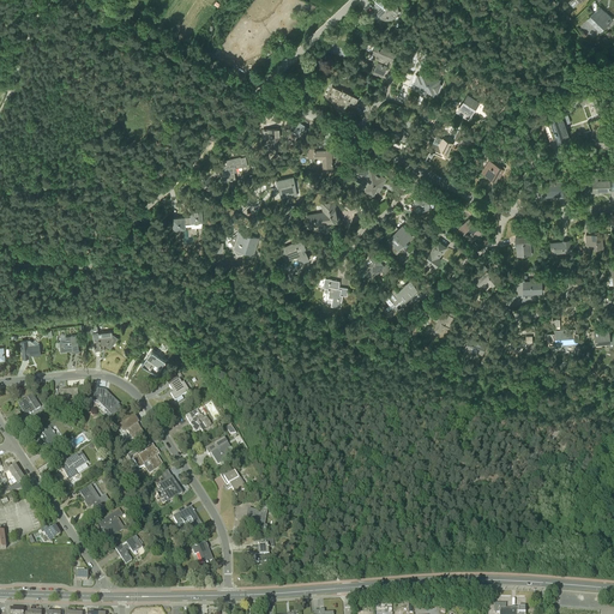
[(383,0),(381,0),(377,0),(377,1),(375,2),(375,4),(374,5),(374,6),(374,7),(374,8),(374,10),(375,10),(375,11),(375,12),(371,16),(377,22),(380,17),(381,17),(383,18),(384,18),(386,18),(387,18),(391,14),(395,18),(396,17),(396,16),(397,14),(397,13),(398,12),(398,11),(398,10),(398,8),(398,7),(397,6),(397,5),(396,4),(396,2),(395,2),(393,1),(393,0),(392,0),(383,0)]
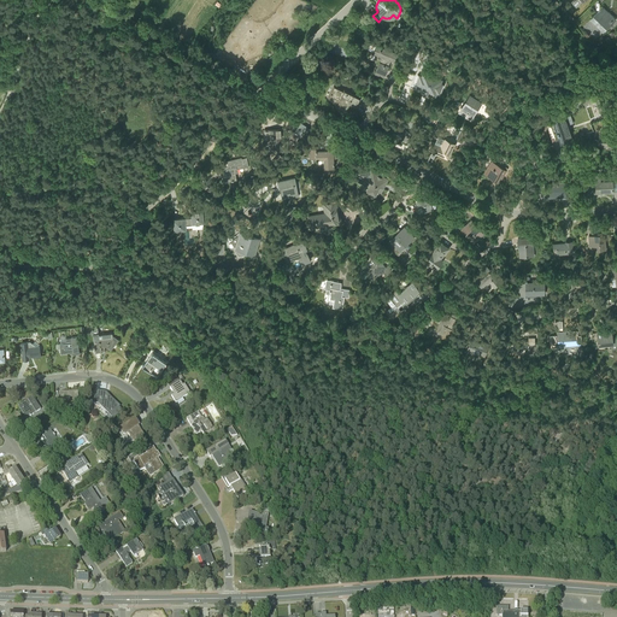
[(603,33),(616,19),(603,7),(589,21),(603,33)]
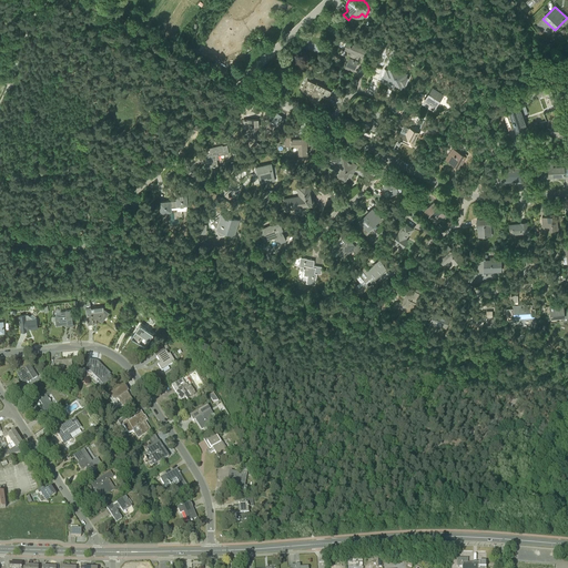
[(363,58),(366,50),(346,42),(344,50),(351,53),(350,58),(345,68),(354,71),(357,60),(359,57),(363,58)]
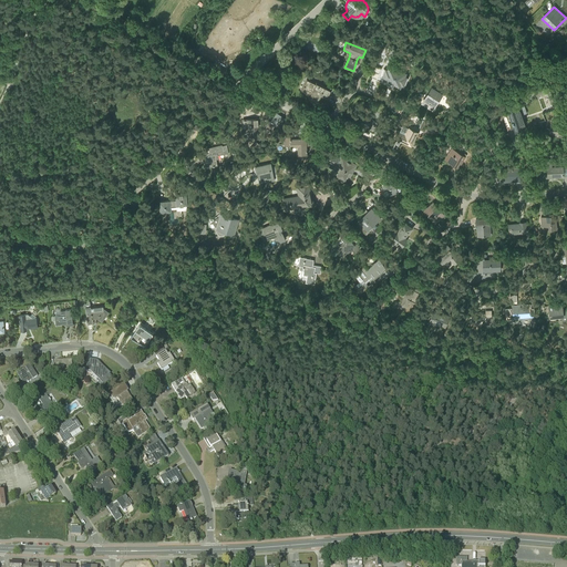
[(375,65),(381,68),(388,53),(381,50),(375,65)]
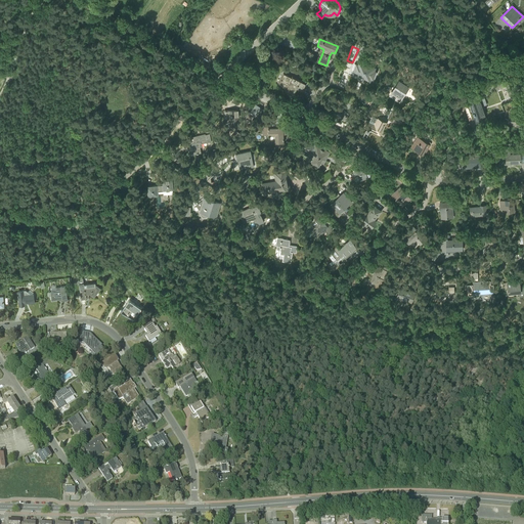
[(348,74),(358,78),(359,79),(359,80),(360,80),(360,81),(361,81),(362,81),(363,81),(363,80),(368,82),(370,78),(375,79),(377,73),(373,71),(374,68),(359,62),(358,64),(352,62),(348,74)]
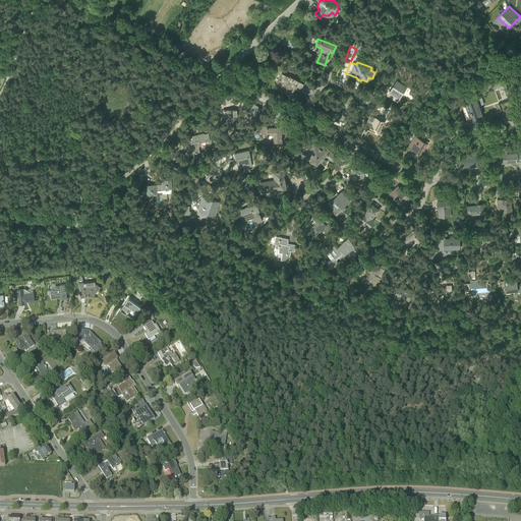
[(290,77),(283,74),(279,81),(279,82),(280,81),(287,84),(284,92),(291,96),(295,90),(299,92),(302,83),(298,81),(298,80),(291,76),(290,77)]
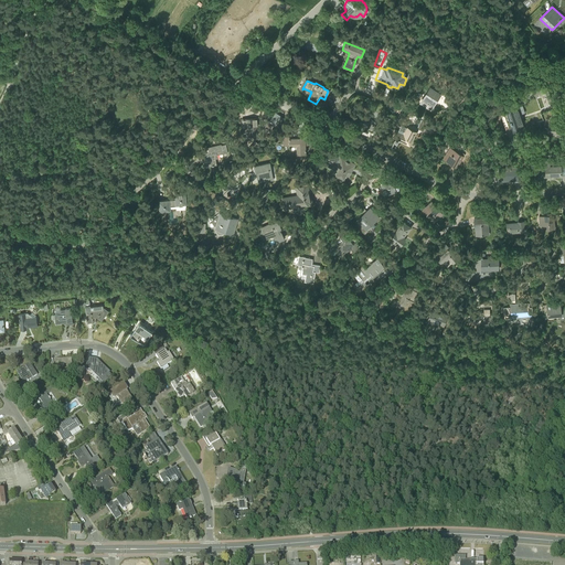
[(540,87),(532,89),(533,94),(540,92),(541,93),(545,92),(548,100),(548,102),(554,99),(550,86),(544,88),(541,89),(540,87)]
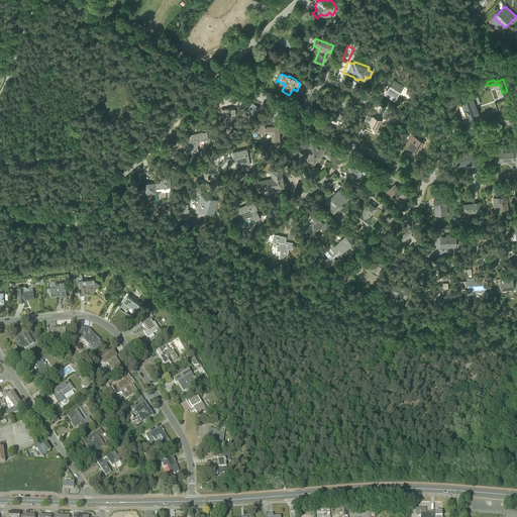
[(395,100),(403,87),(393,80),(390,85),(391,85),(386,94),(395,100)]
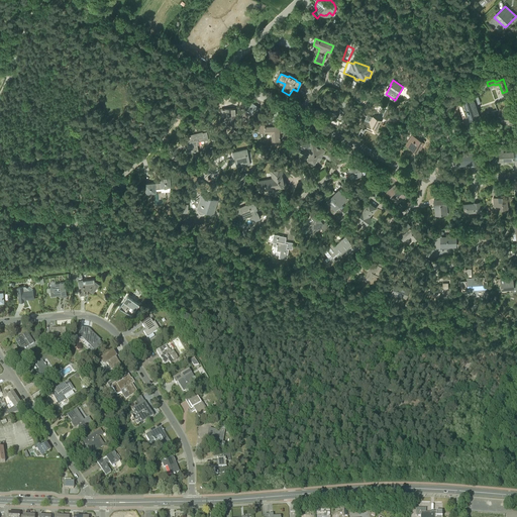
[(473,99),(472,97),(457,102),(462,117),(469,115),(470,118),(478,115),(473,99)]
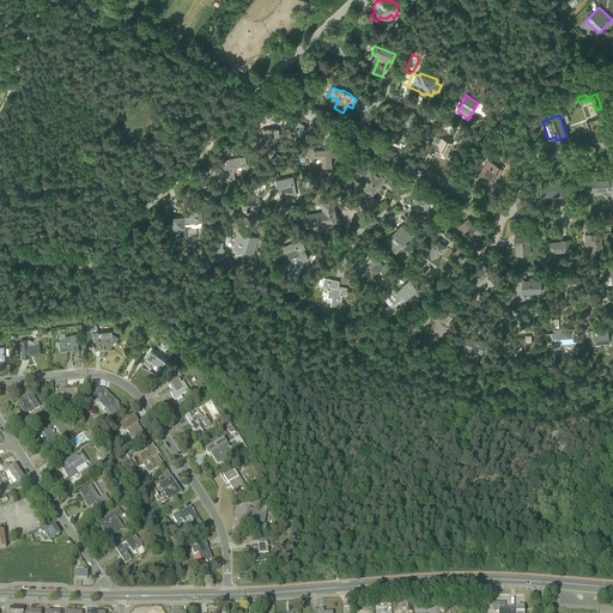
[(404,141),(408,133),(388,122),(384,128),(390,132),(389,134),(404,141)]
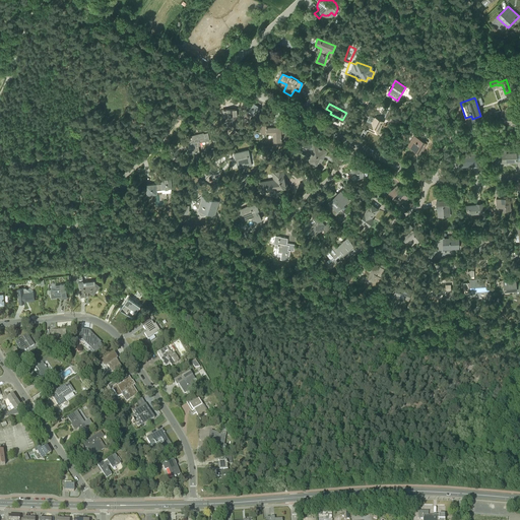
[(262,109),(255,106),(250,113),(255,116),(262,109)]
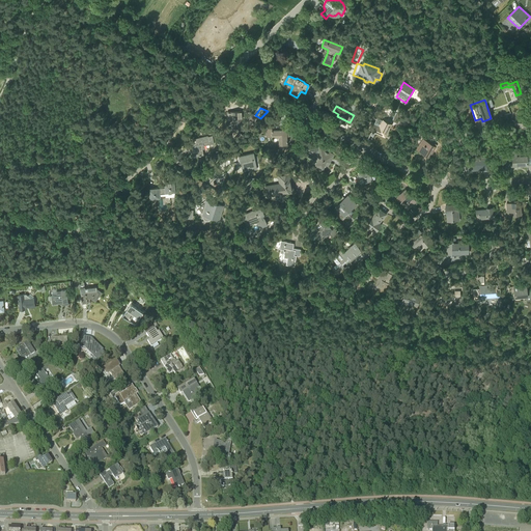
[(228,128),(243,127),(242,111),(228,112),(228,128)]
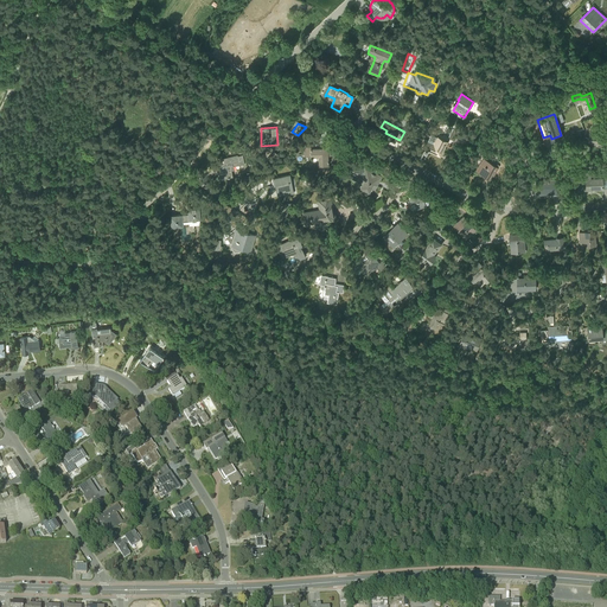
[(604,147),(606,134),(589,132),(588,141),(594,142),(593,146),(604,147)]
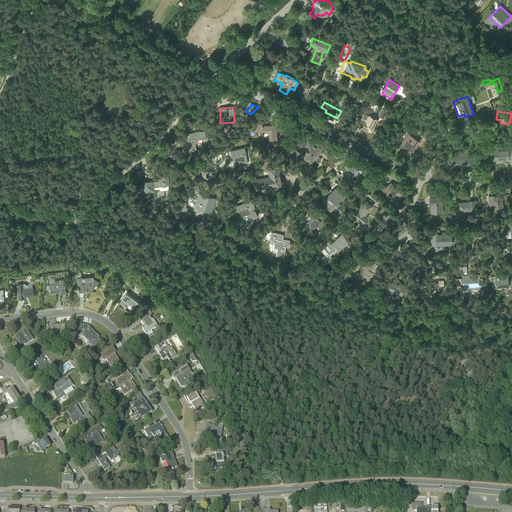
[(361,119),(360,120),(357,118),(355,123),(358,125),(370,132),(375,121),(368,117),(366,122),(361,119)]
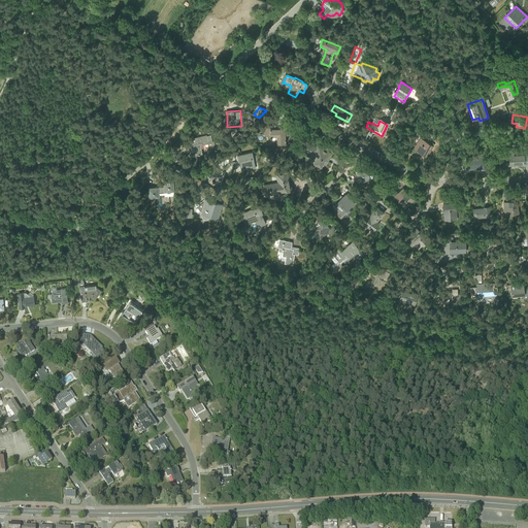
[(270,130),(270,125),(265,125),(265,136),(277,136),(277,144),(286,143),(286,135),(289,135),(289,131),(285,132),(285,129),(270,130)]
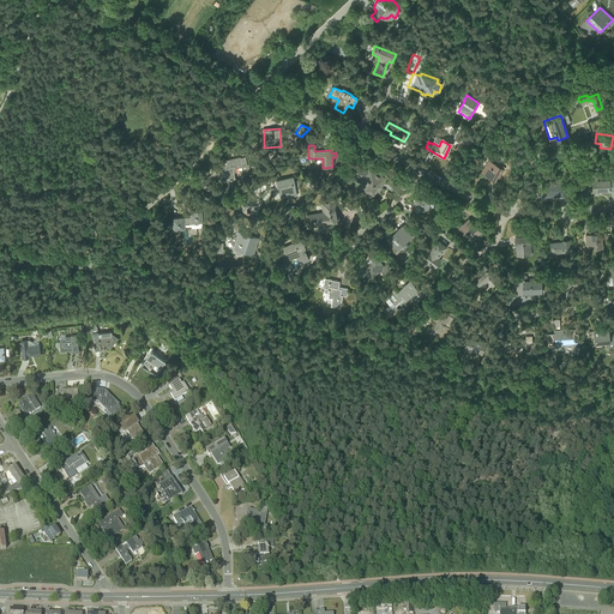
[(247,167),(246,157),(240,158),(240,157),(222,161),(223,168),(220,168),(221,175),(223,175),(223,181),(226,181),(236,179),(235,173),(236,172),(236,168),(247,167)]
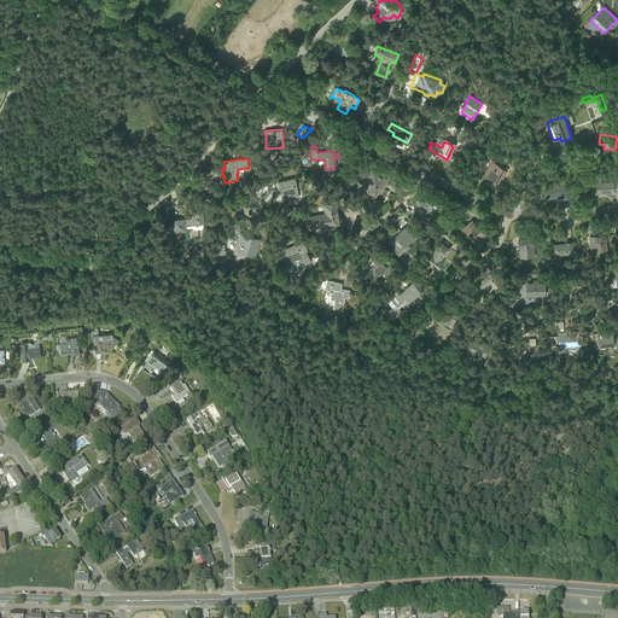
[(500,182),(507,170),(493,162),(487,172),(495,178),(495,179),(500,182)]
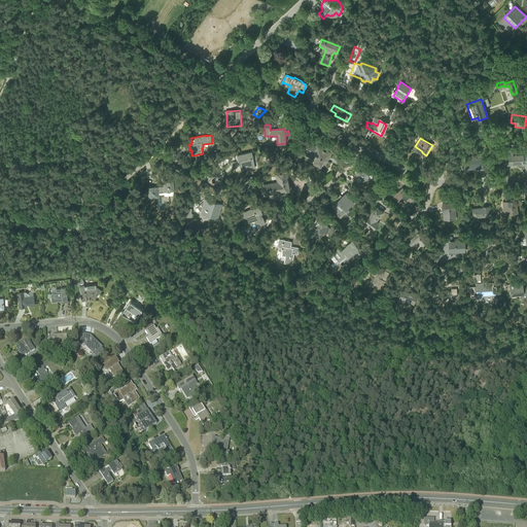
[(252,151),(249,152),(248,144),(233,147),(233,155),(237,154),(238,161),(234,162),(236,172),(255,168),(253,157),(252,151)]
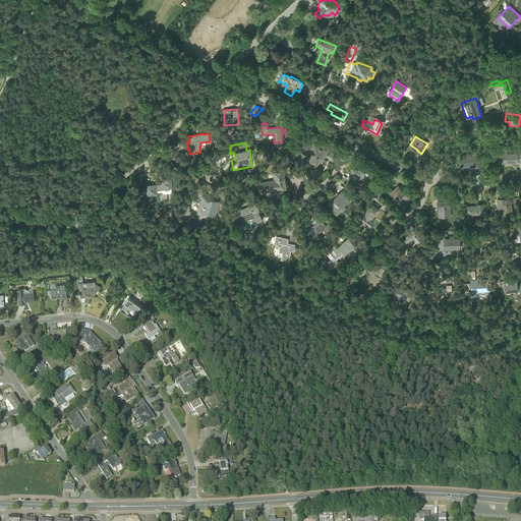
[(321,163),(326,152),(322,150),(325,142),(297,146),(298,148),(296,152),(310,159),(309,162),(316,166),(319,162),(321,163)]
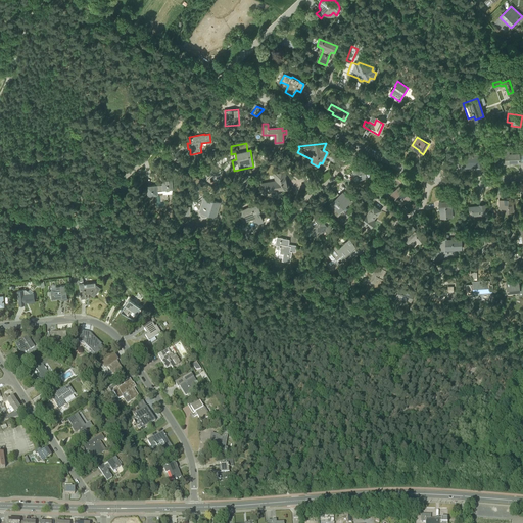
[(522,153),(505,154),(505,147),(497,147),(497,155),(493,155),(494,163),(522,162),(522,153)]
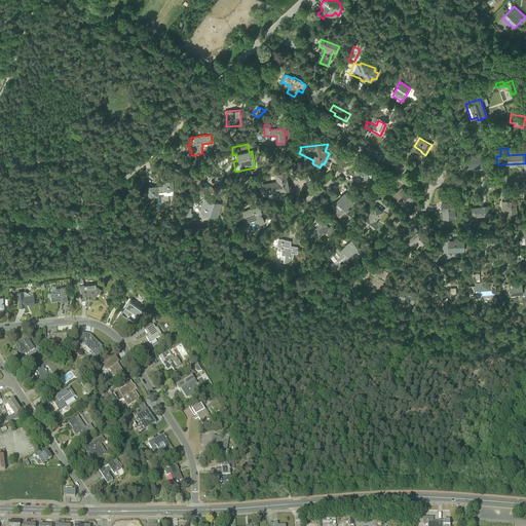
[(464,168),(484,167),(484,156),(464,156),(464,168)]
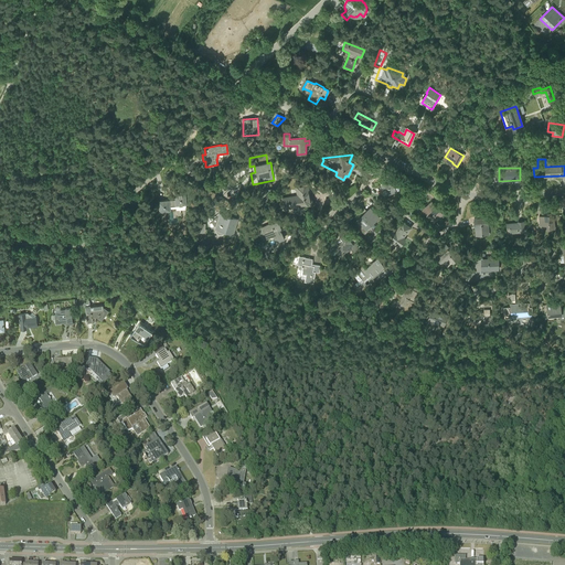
[(383,194),(396,192),(395,188),(398,187),(396,177),(390,178),(391,182),(382,183),(383,194)]
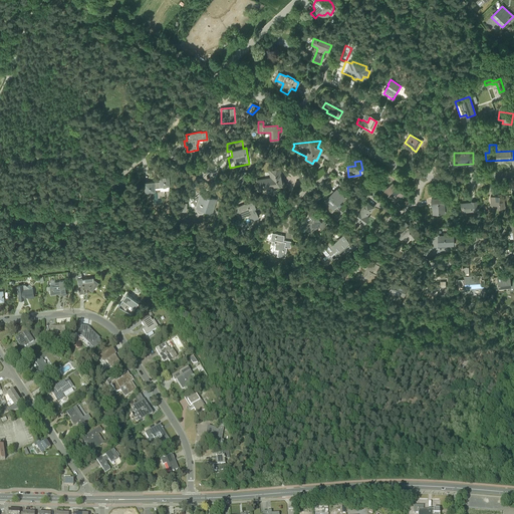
[(281,178),(279,167),(268,169),(270,177),(256,180),(258,190),(273,187),(273,188),(284,186),(282,178),(281,178)]
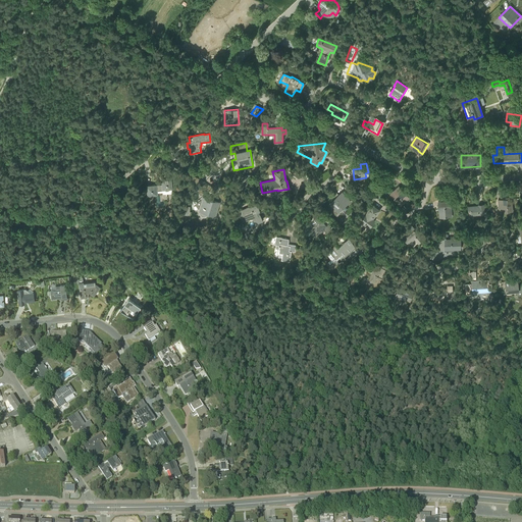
[(244,187),(253,176),(253,173),(242,176),(244,187)]
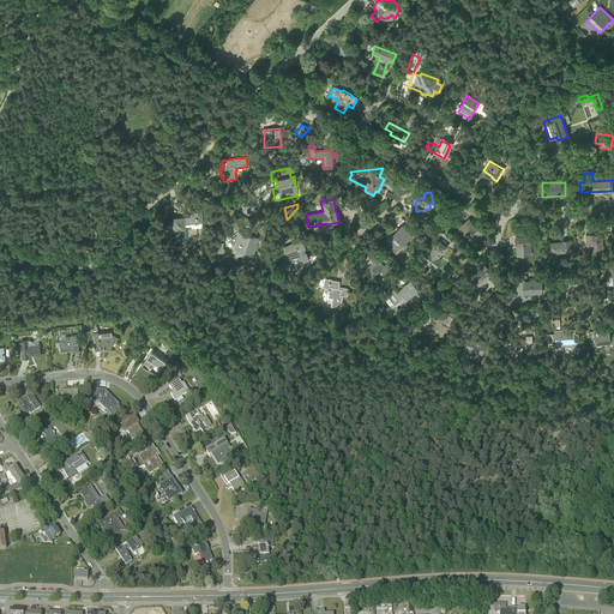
[(173,230),(185,229),(185,224),(203,222),(202,211),(190,211),(191,217),(173,217),(173,230)]
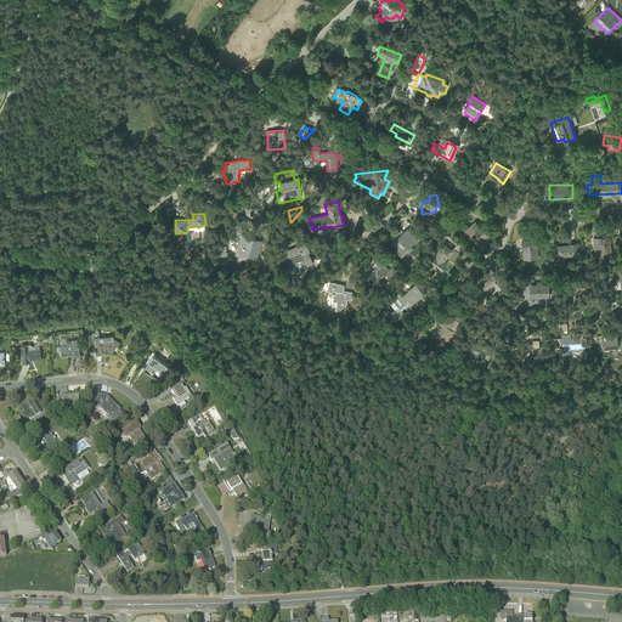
[(476,244),(486,237),(480,231),(481,230),(475,222),(464,231),(476,244)]
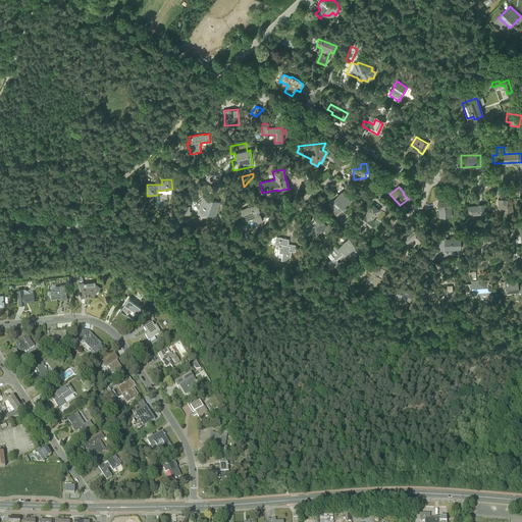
[(344,199),(336,191),(327,199),(338,211),(350,200),(346,195),(347,197),(344,199)]
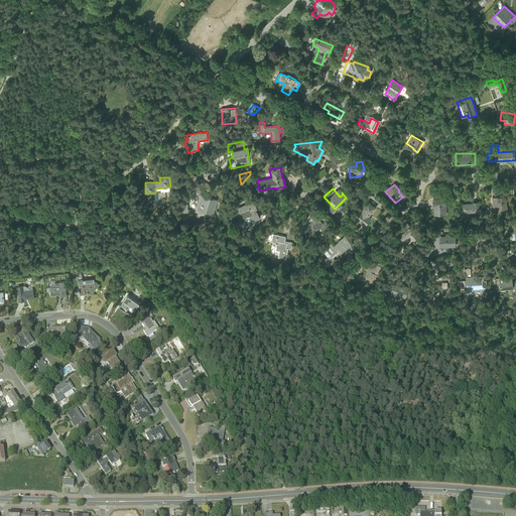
[(212,198),(201,195),(200,198),(201,198),(201,201),(198,201),(198,200),(197,201),(186,198),(183,217),(190,218),(192,207),(195,209),(196,210),(197,208),(198,208),(198,209),(200,209),(200,210),(200,212),(201,213),(203,214),(204,213),(205,212),(206,211),(207,212),(208,211),(215,213),(218,202),(211,200),(212,198)]
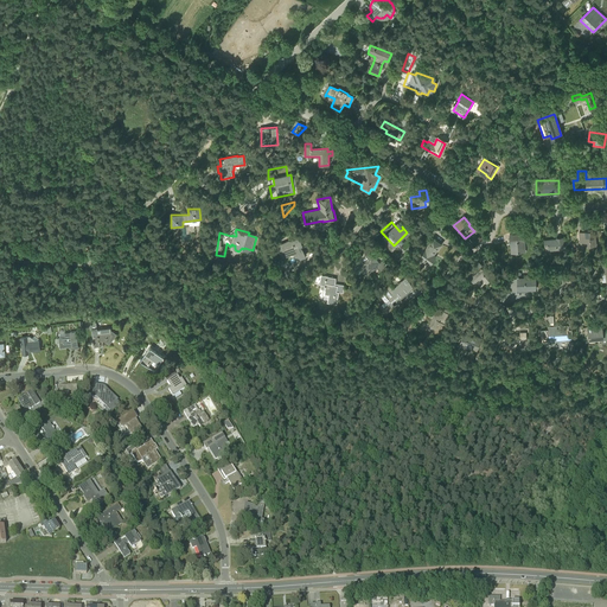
[(596,246),(594,231),(579,232),(580,243),(587,242),(587,247),(596,246)]
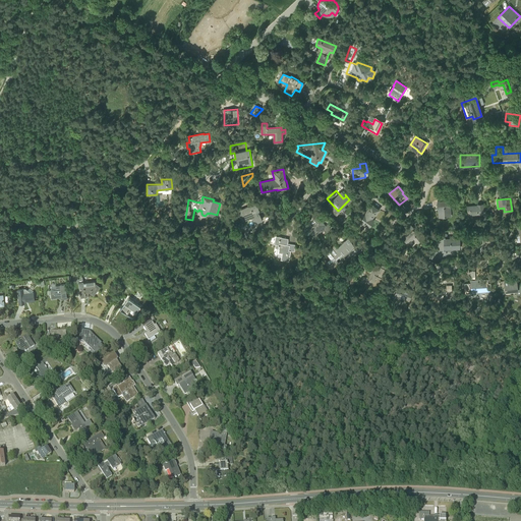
[(438,218),(451,217),(449,200),(438,201),(438,209),(438,218)]
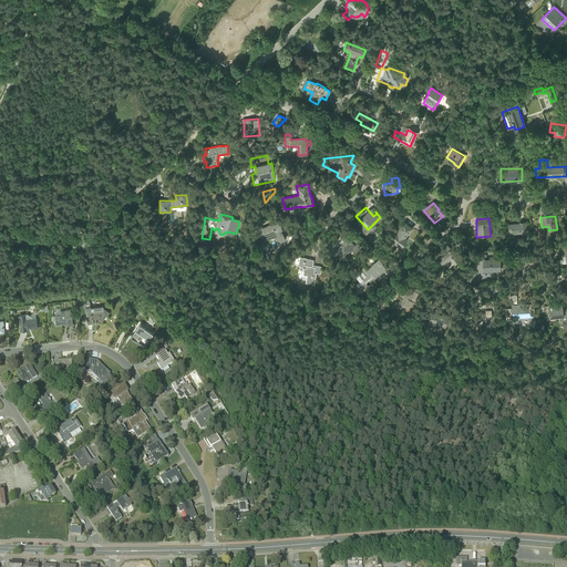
[(279,234),(278,230),(281,229),(278,222),(258,229),(259,233),(256,235),(261,247),(274,243),(272,240),(271,238),(274,237),(277,243),(285,239),(281,233),(279,234)]
